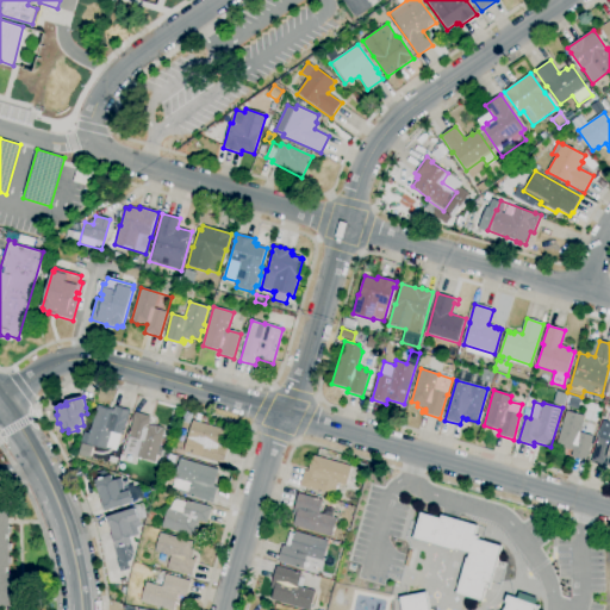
[(106,449),(87,444),(98,405),(114,410),(116,406),(130,411),(123,436),(111,433),(106,449)]
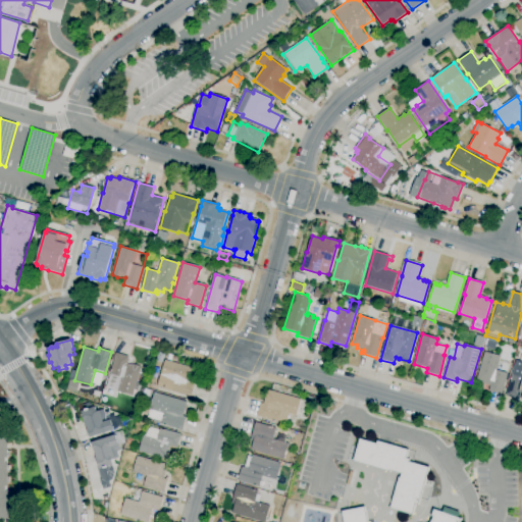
[(502,394),(486,389),(486,387),(489,388),(490,386),(482,384),(483,381),(477,379),(484,352),(501,356),(497,370),(508,373),(502,394)]
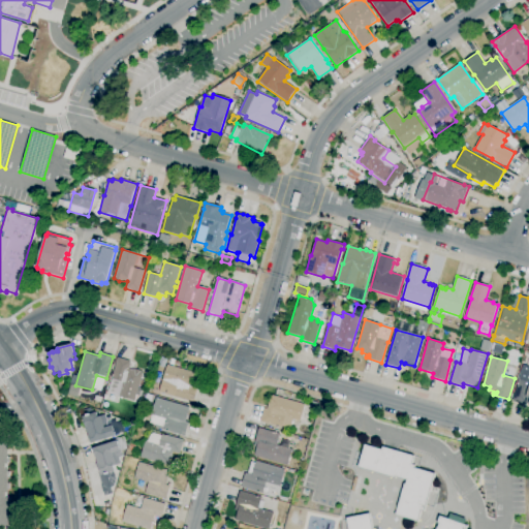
[(134,401),(107,394),(118,358),(130,362),(129,369),(132,369),(143,372),(141,380),(144,381),(143,386),(138,385),(136,395),(138,395),(137,399),(135,399),(134,401)]
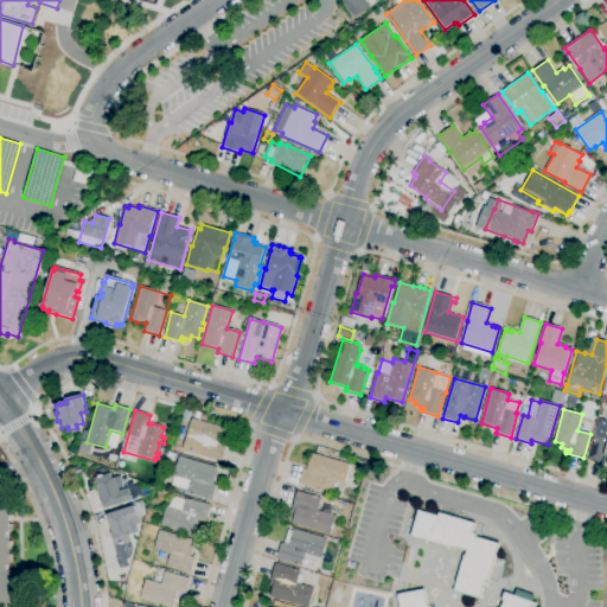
[(223,462),(183,451),(192,419),(195,420),(197,411),(202,413),(199,421),(224,428),(222,435),(225,436),(223,445),(225,446),(225,442),(228,443),(223,462)]
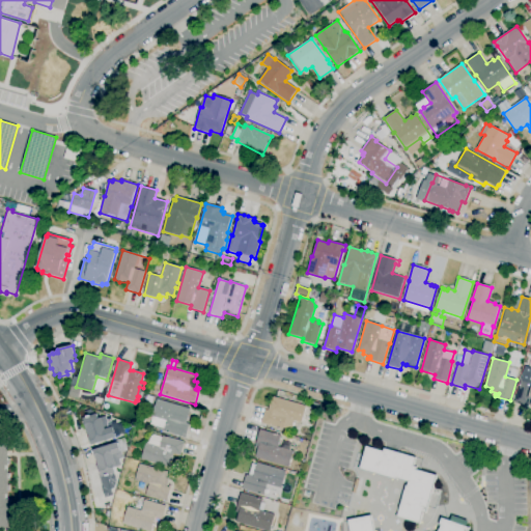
[(530,404),(528,404),(527,406),(514,402),(521,381),(522,382),(526,367),(530,368),(530,404)]
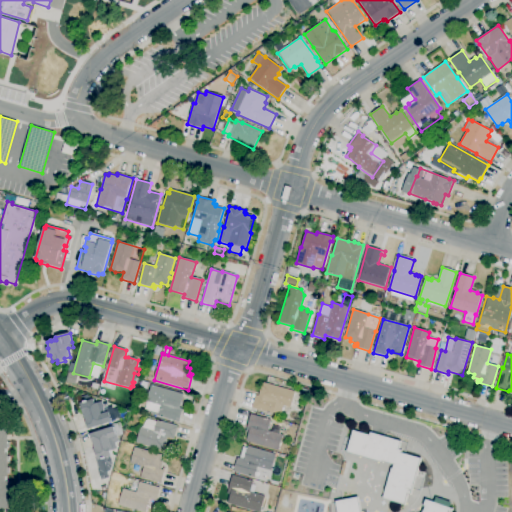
[(75,384),(66,382),(69,373),(78,375),(75,384)]
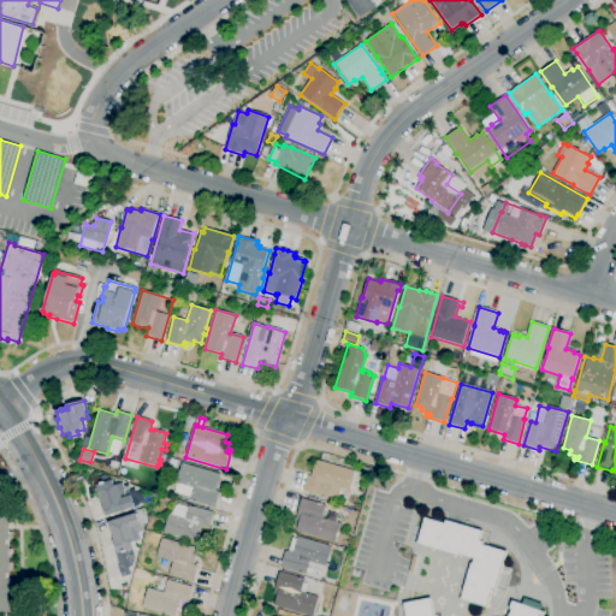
[(339,499),(329,497),(327,498),(303,491),(307,475),(311,477),(315,460),(355,472),(349,491),(342,489),(341,492),(342,492),(342,495),(341,493),(339,499)]
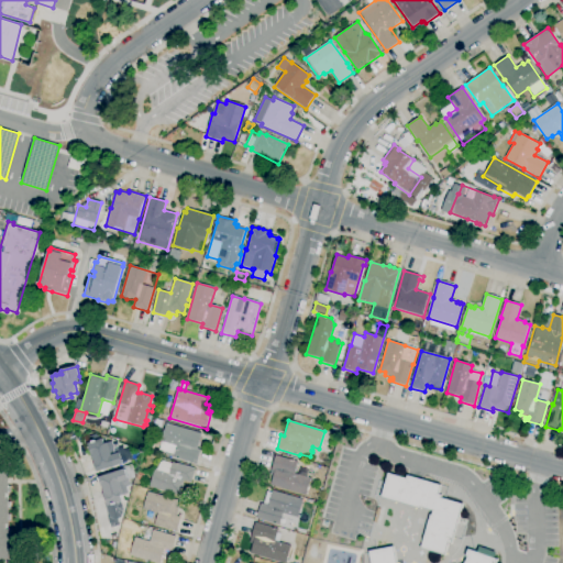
[(197,465),(177,459),(176,460),(174,460),(175,455),(159,451),(162,442),(161,442),(166,423),(202,433),(198,449),(201,450),(197,465)]
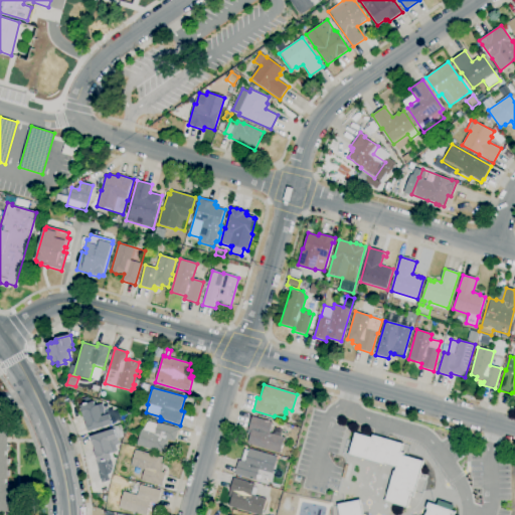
[(142,406),(137,404),(141,390),(146,392),(142,406)]
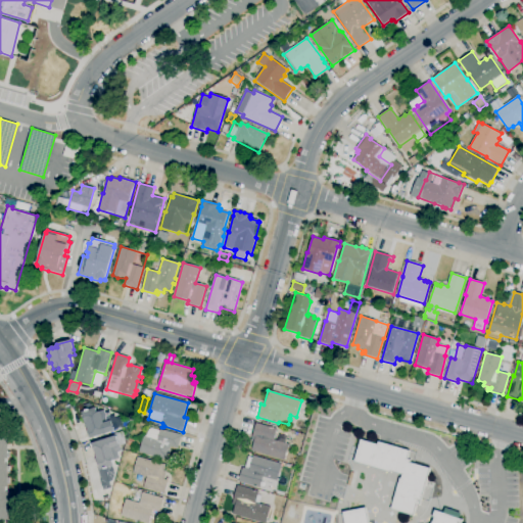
[(91,438),(86,424),(84,424),(82,418),(84,418),(82,412),(95,408),(97,413),(104,410),(106,416),(109,415),(114,431),(91,438)]
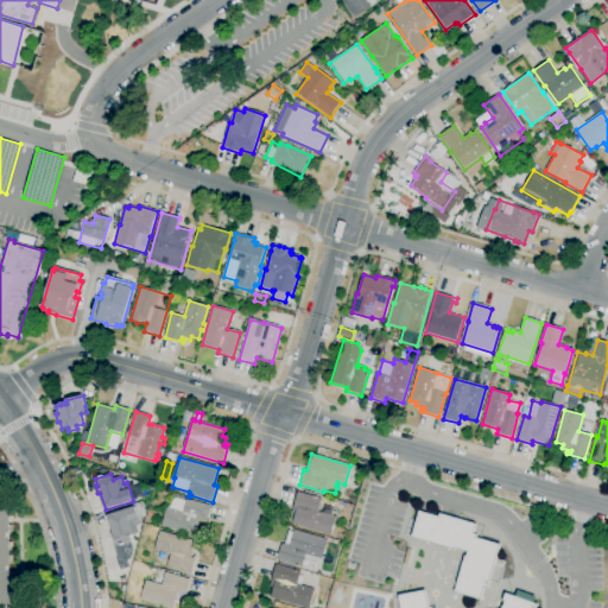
[(330,536),(292,524),(296,512),(292,511),(298,492),(322,499),(318,512),(336,517),(330,536)]
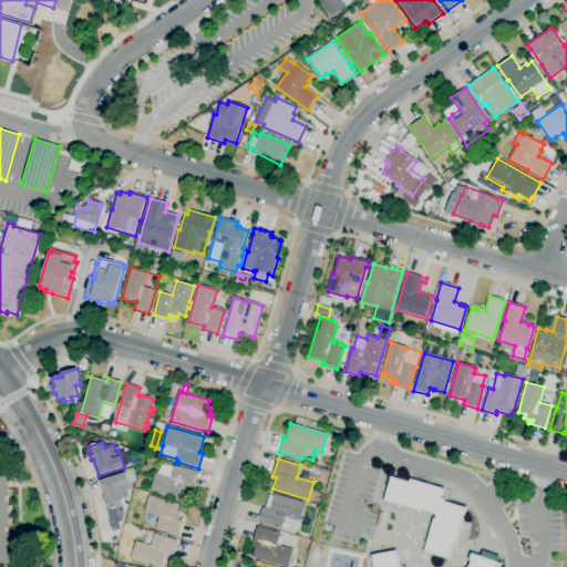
[(183,500),(151,491),(155,473),(157,474),(162,466),(164,464),(174,467),(174,466),(196,472),(193,486),(185,484),(184,487),(186,488),(183,500)]
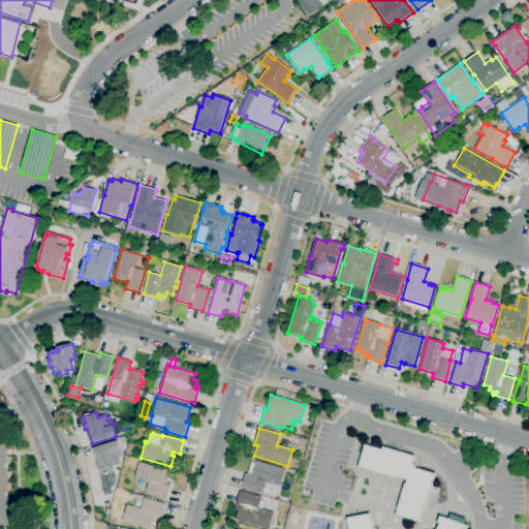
[(8,526),(0,526),(0,436),(8,436),(8,464),(5,464),(6,469),(8,469),(8,493),(6,493),(6,498),(8,498),(8,526)]
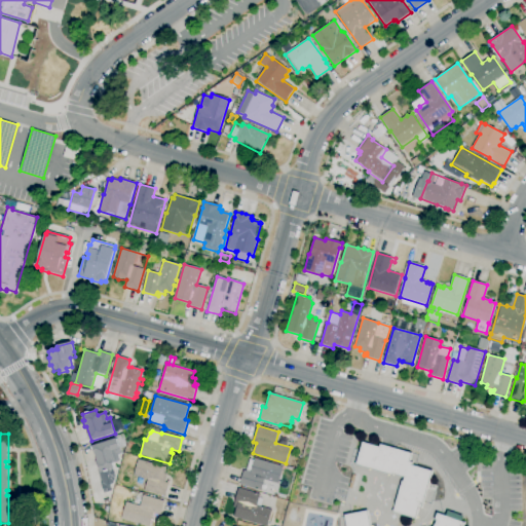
[(120,448),(116,437),(122,435),(126,446),(120,448)]
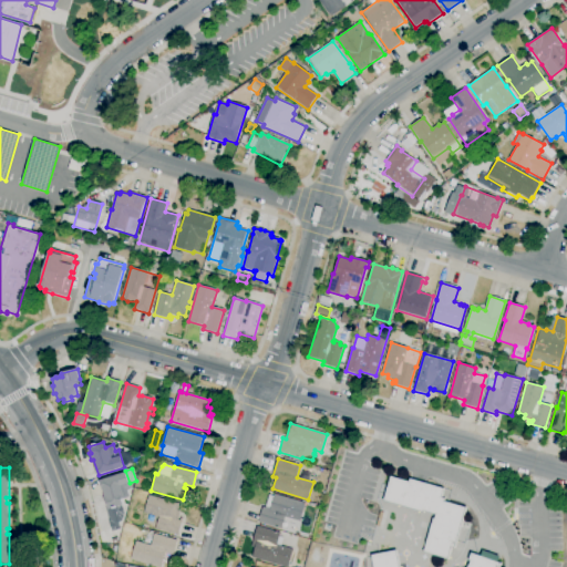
[(112,532),(109,521),(110,521),(105,506),(107,505),(100,481),(125,472),(131,490),(127,491),(130,497),(121,501),(125,515),(124,515),(124,516),(122,522),(119,523),(121,529),(112,532)]
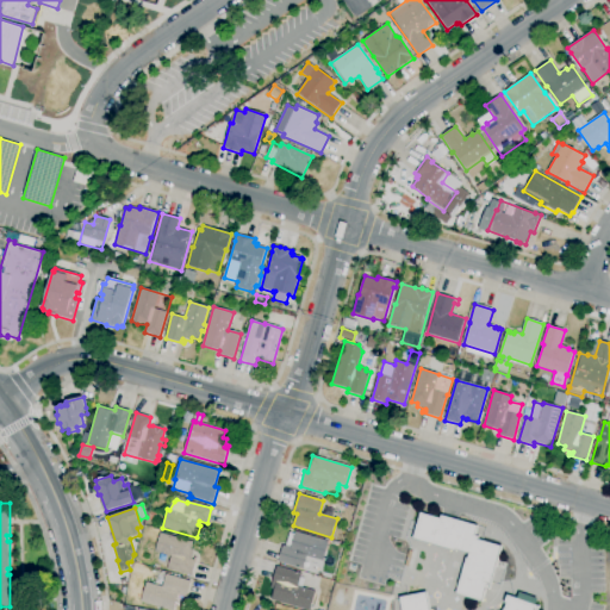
[(154,522),(148,518),(150,511),(157,515),(154,522)]
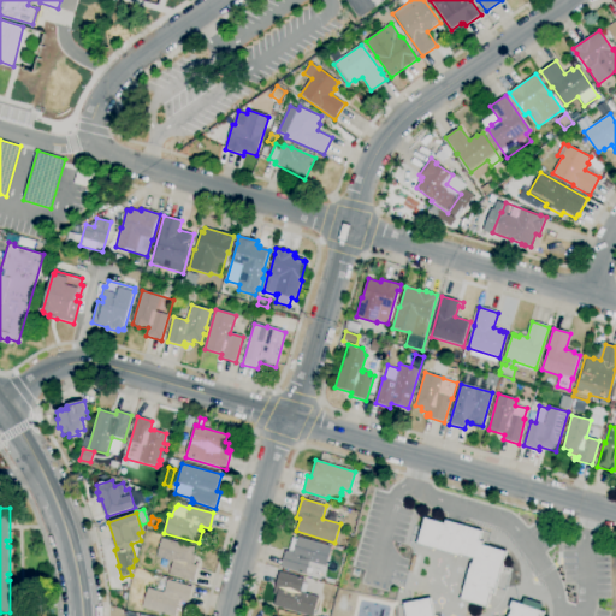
[(424,517),(416,544),(458,556),(460,555),(473,558),(472,563),(469,563),(460,599),(485,608),(489,593),(492,594),(505,551),(480,545),(481,542),(478,540),(480,531),(445,521),(444,523),(424,517)]
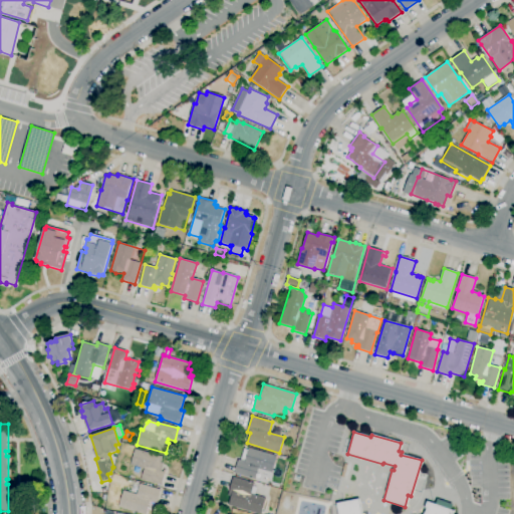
[(255,480),(234,474),(238,460),(240,461),(244,449),(248,450),(249,448),(276,457),(272,473),(258,469),(255,480)]
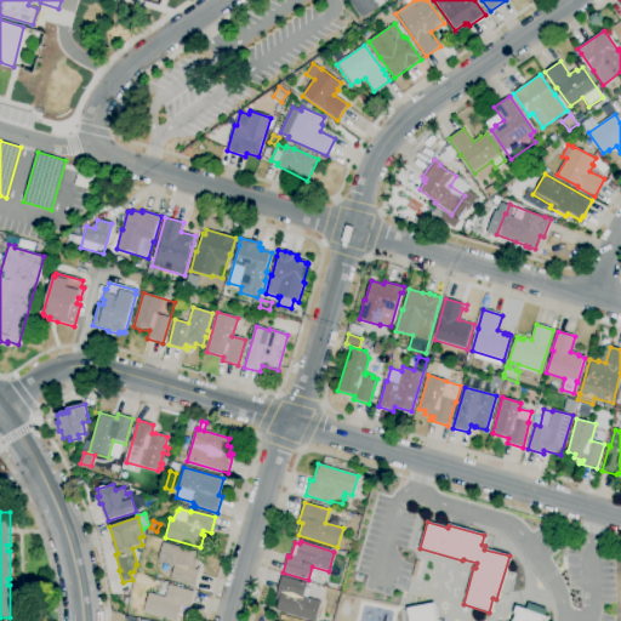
[(195,586),(171,580),(175,567),(158,562),(164,542),(197,552),(194,559),(198,560),(195,568),(198,568),(200,568),(195,586)]
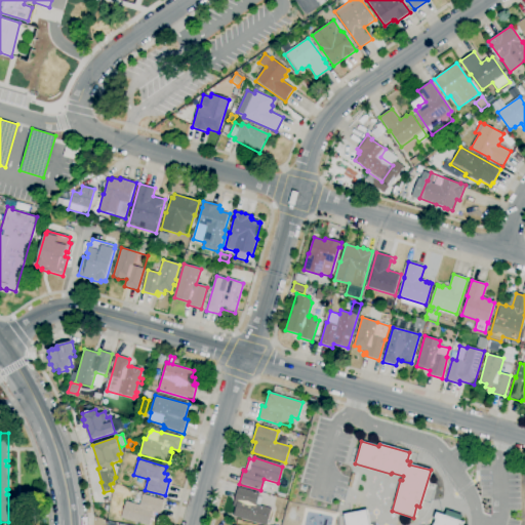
[(267,524),(263,524),(233,516),(236,507),(233,506),(238,487),(259,494),(258,497),(263,498),(259,506),(271,510),(267,524)]
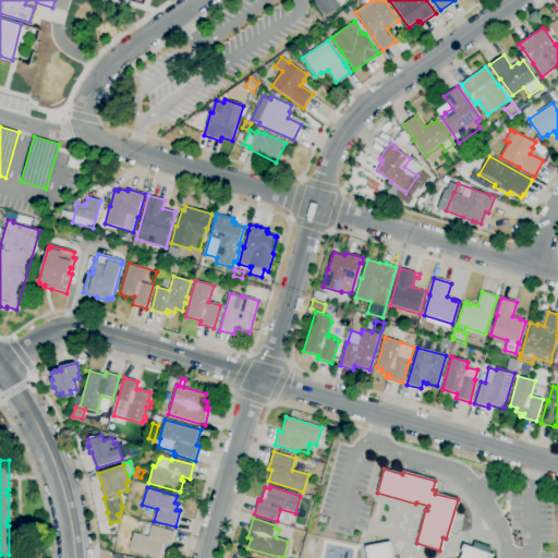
[(158,557),(154,557),(129,550),(133,533),(148,537),(152,525),(174,532),(170,546),(162,544),(158,557)]
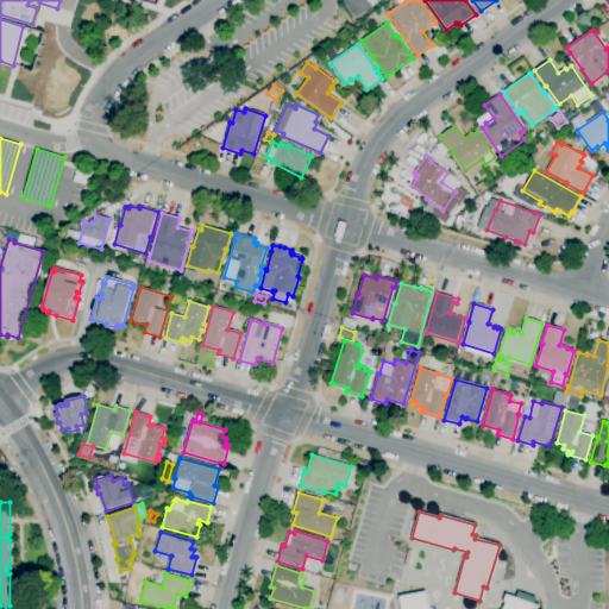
[(427,608),(425,591),(399,596),(400,608),(534,608),(537,606),(506,594),(503,601),(506,602),(503,607),(502,607),(501,608),(427,608)]
